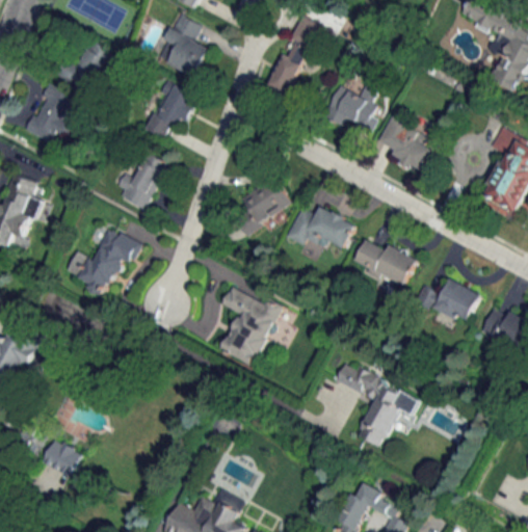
[(491,80),(513,90),(519,80),(524,82),(527,73),(527,42),(525,41),(527,33),(527,24),(478,0),(467,0),(460,14),(476,21),(474,25),(494,34),(487,49),(502,56),(491,80)]
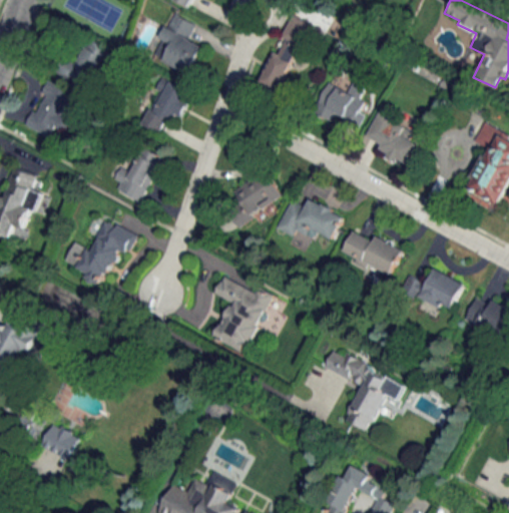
[(159,62),(188,75),(201,46),(186,39),(193,22),(169,11),(157,38),(167,43),(159,62)]
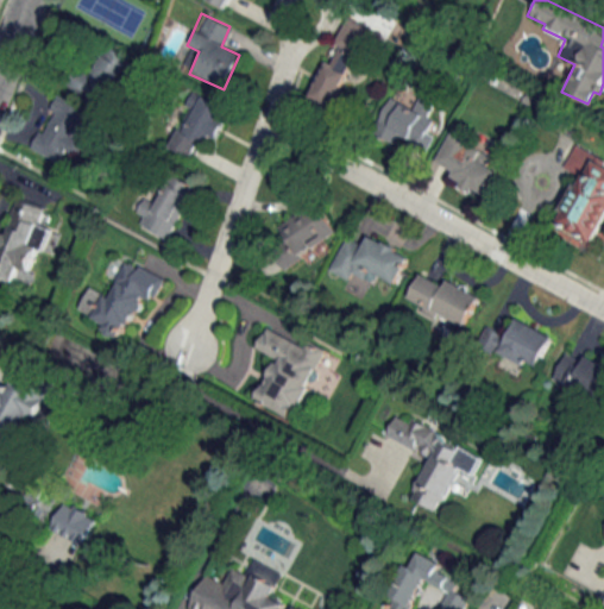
[(306,93),(328,105),(367,30),(345,18),(306,93)]
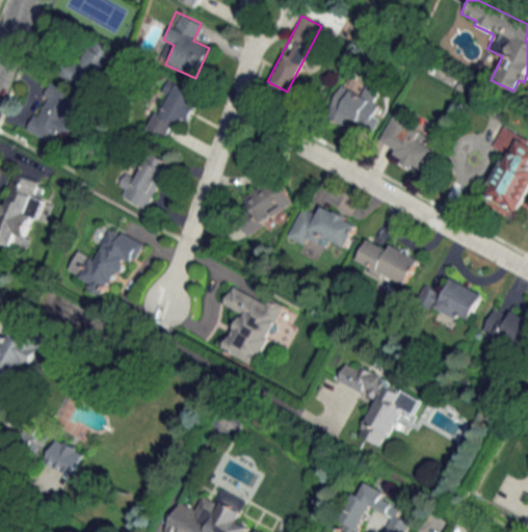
[(59,77),(90,92),(110,53),(79,37),(59,77)]
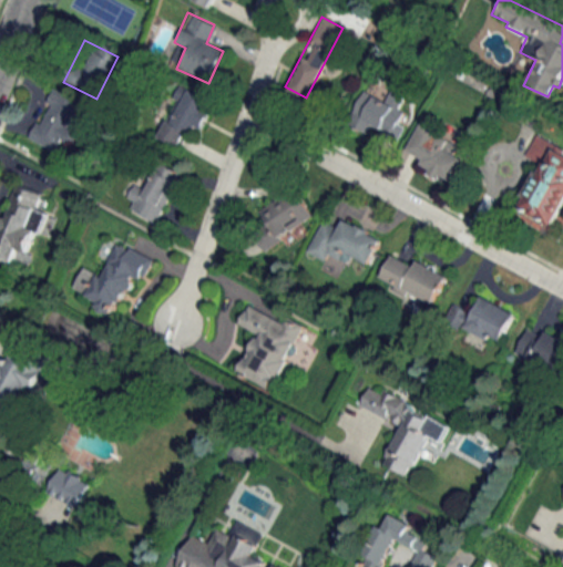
[(156,138),(174,147),(184,126),(196,132),(211,103),(175,86),(170,99),(174,101),(156,138)]
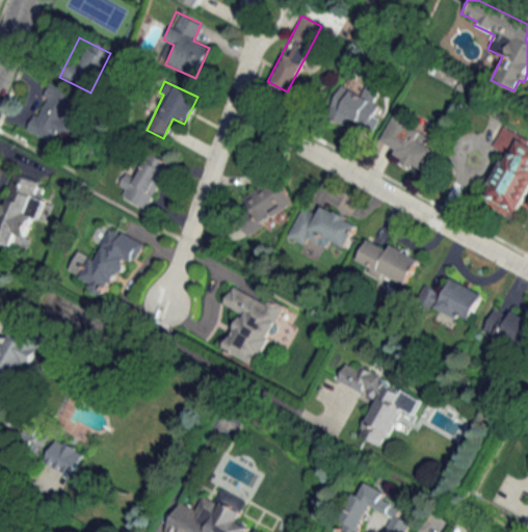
[(26,132),(51,142),(55,133),(64,136),(73,116),(80,121),(87,102),(47,84),(26,132)]
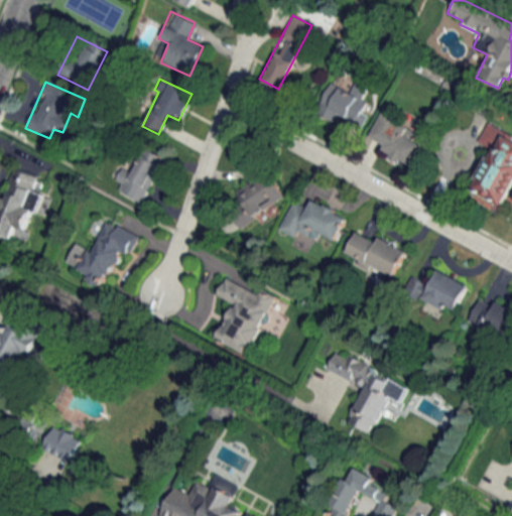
[(312,112),(332,121),(334,118),(357,129),(369,104),(359,99),(364,90),(351,84),(347,92),(327,82),(312,112)]
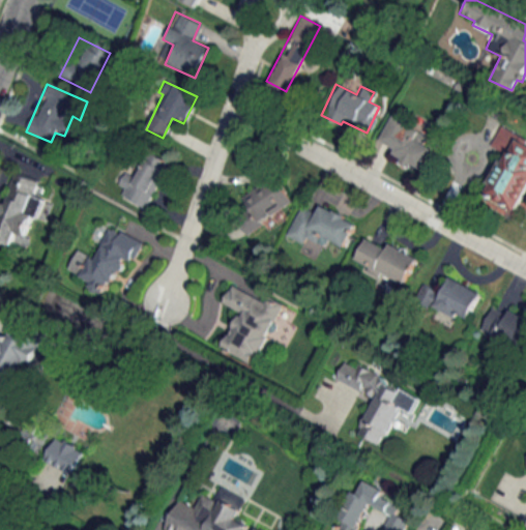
[(420,172),(430,149),(420,144),(427,130),(388,114),(377,142),(392,148),(388,157),(420,172)]
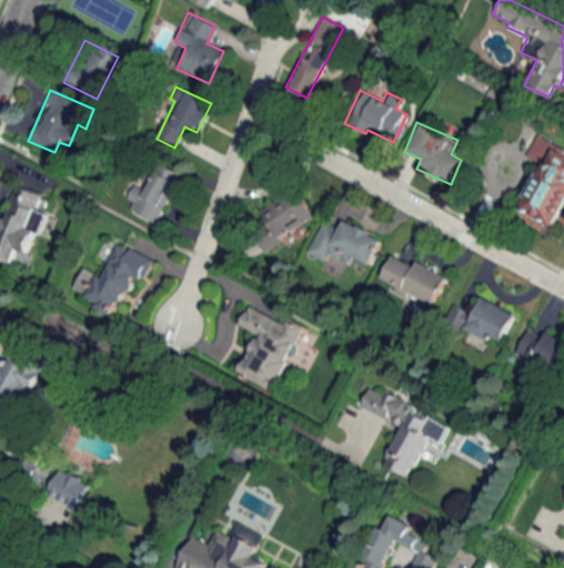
[(550,225),(563,196),(563,151),(533,135),(522,155),(537,164),(514,206),(550,225)]
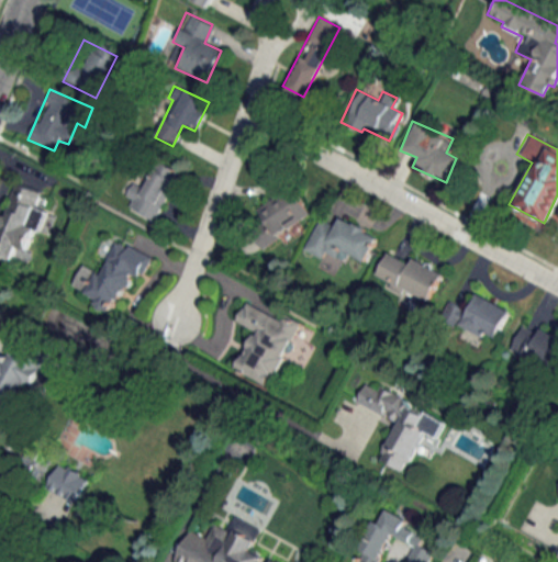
[(177,172),(155,161),(141,188),(130,182),(120,203),(153,220),(177,172)]
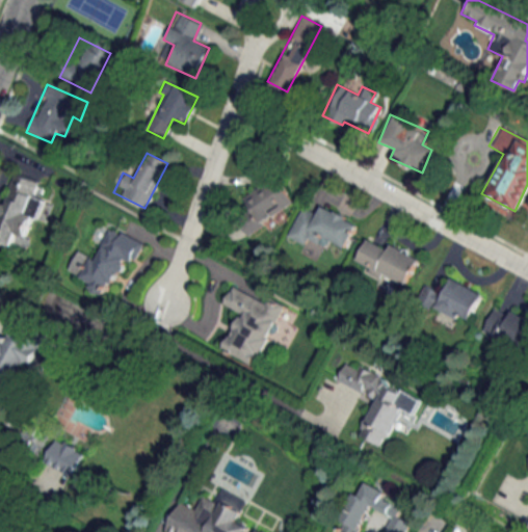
[(0,242),(23,250),(40,198),(31,196),(37,179),(11,171),(0,207),(0,242)]
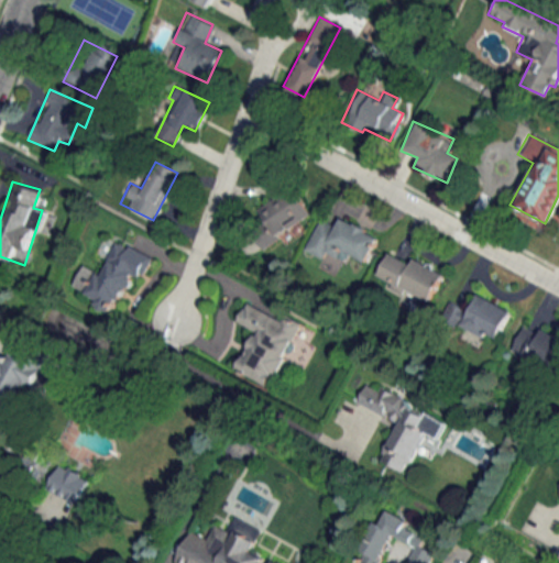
[(306,214),(289,187),(254,209),(271,236),(306,214)]
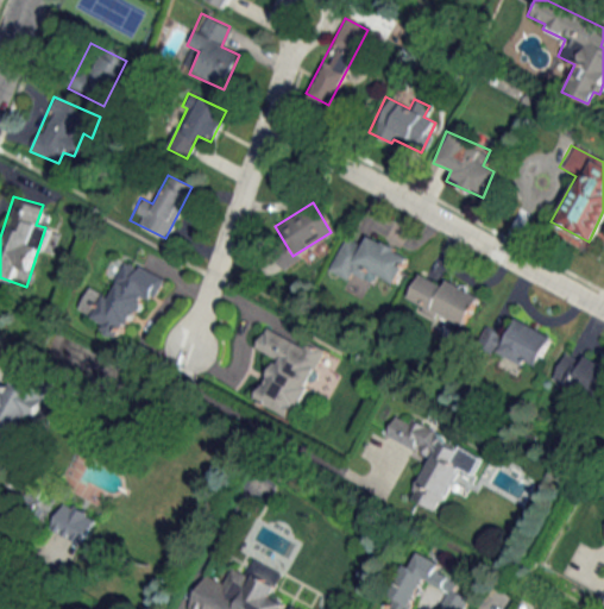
[(346,280),(351,269),(392,286),(406,253),(364,236),(360,244),(340,236),(326,271),(346,280)]
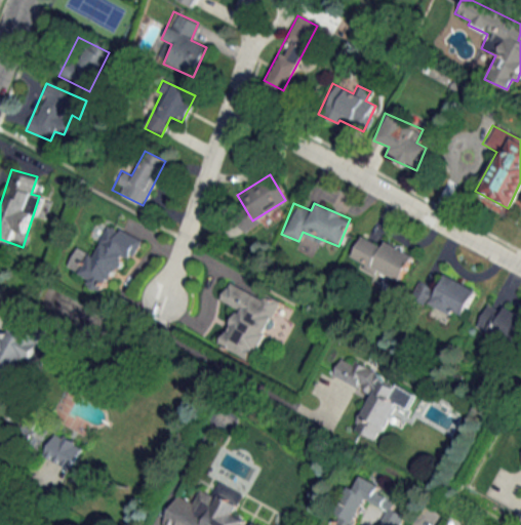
[(139,239),(107,224),(91,255),(74,247),(63,271),(104,290),(121,254),(130,258),(139,239)]
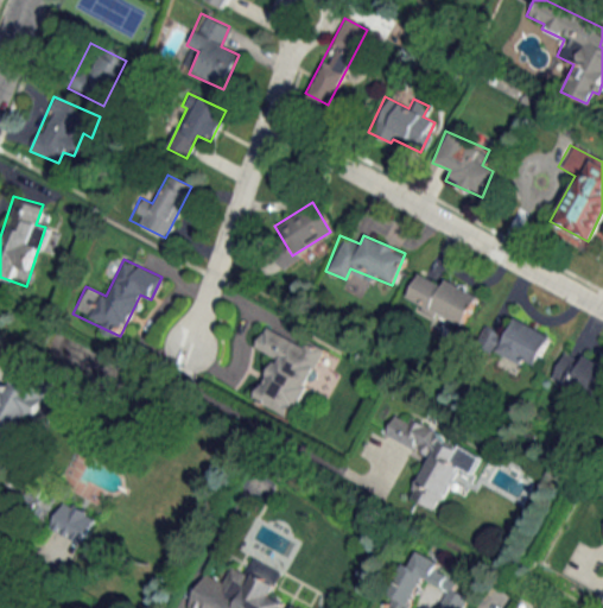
[(442,279),(439,284),(416,273),(402,301),(459,328),(475,295),(442,279)]
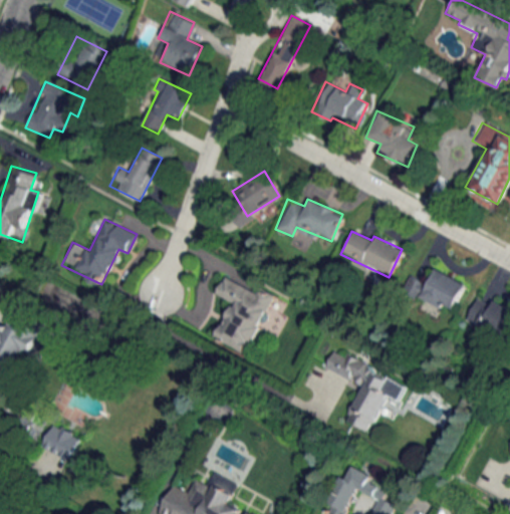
[(462,283),(433,268),(425,284),(409,276),(403,290),(448,312),(462,283)]
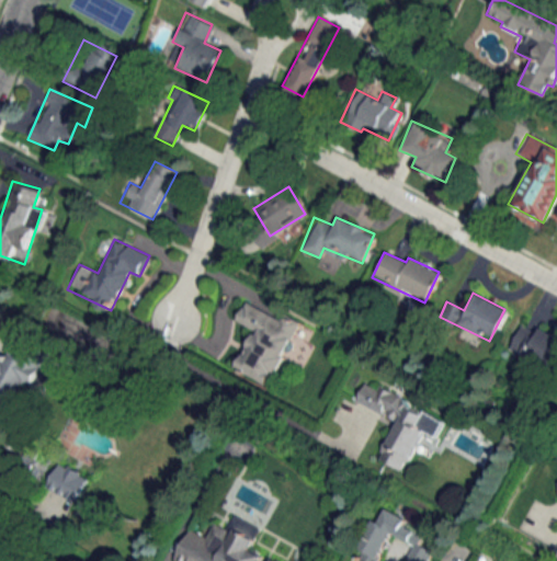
[(296,325),(242,300),(232,321),(251,330),(232,369),(269,386),(296,325)]
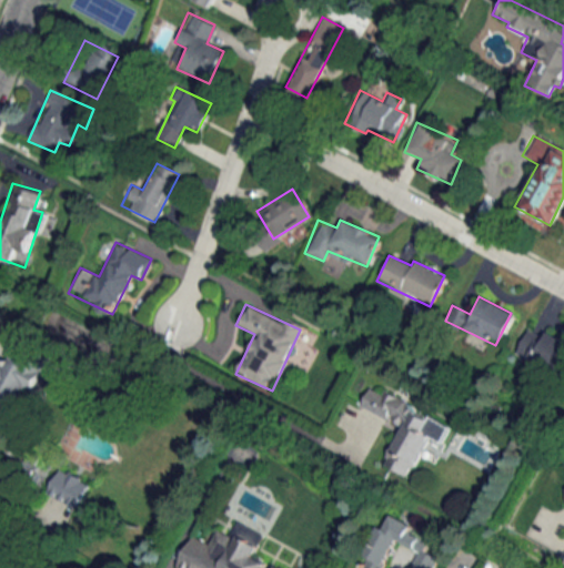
[(553,373),(563,351),(563,343),(525,324),(511,352),(553,373)]
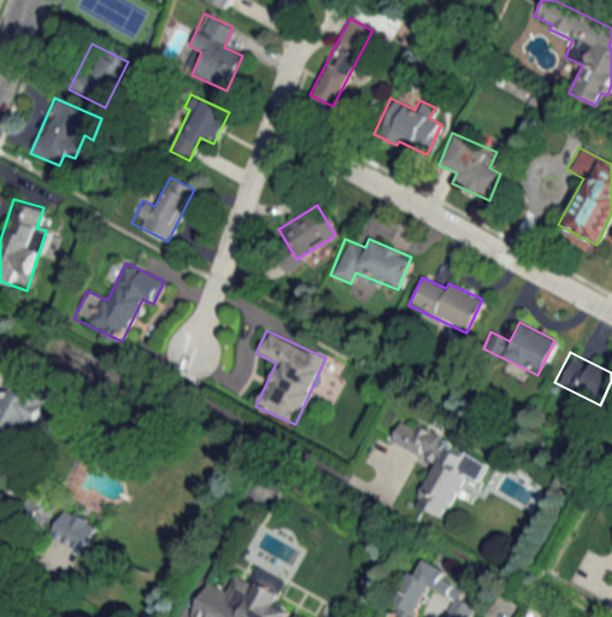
[(4,387),(0,394),(0,458),(7,462),(25,419),(34,423),(46,397),(24,387),(21,394),(4,387)]
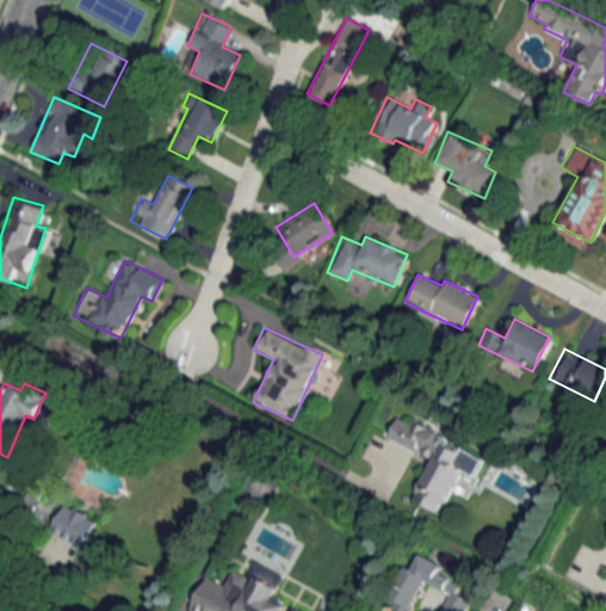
[(395,415),(384,437),(428,458),(408,500),(438,514),(458,471),(470,477),(481,456),(395,415)]
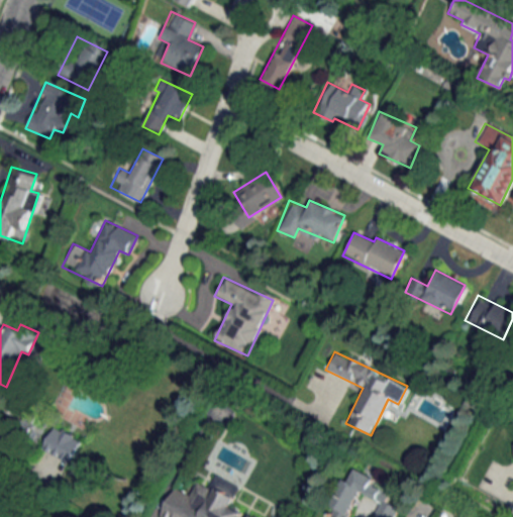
[(80,441),(58,429),(36,469),(60,481),(80,441)]
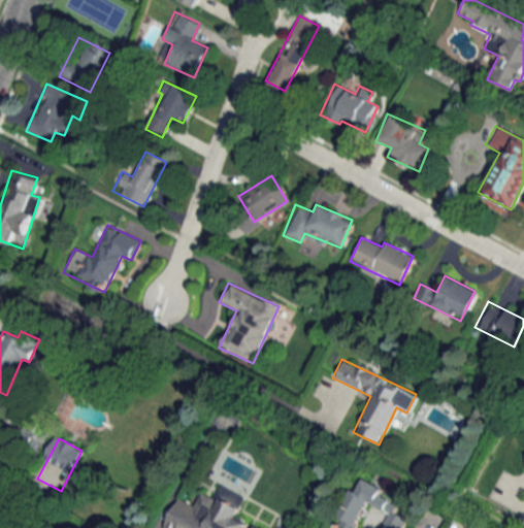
[(348,488),(330,527),(352,527),(363,502),(385,512),(379,526),(384,527),(398,527),(403,518),(392,513),(399,497),(359,480),(354,491),(348,488)]
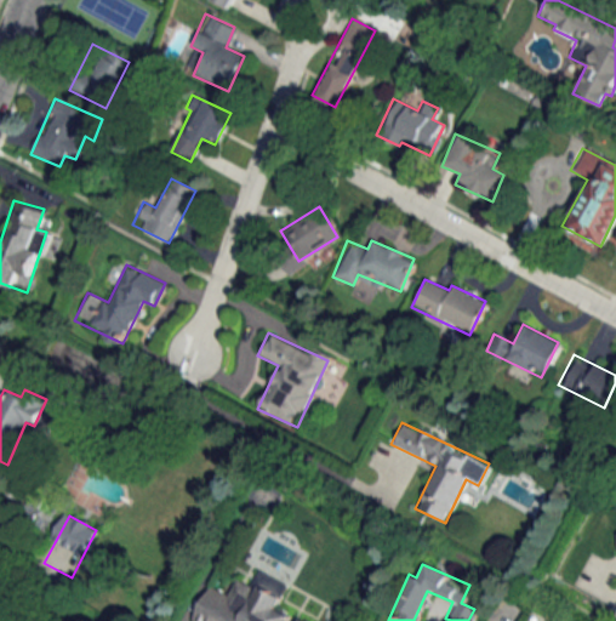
[(306,620),(297,617),(294,620),(273,611),(285,585),(256,570),(249,586),(233,579),(226,594),(205,586),(189,620),(188,620),(306,620)]
